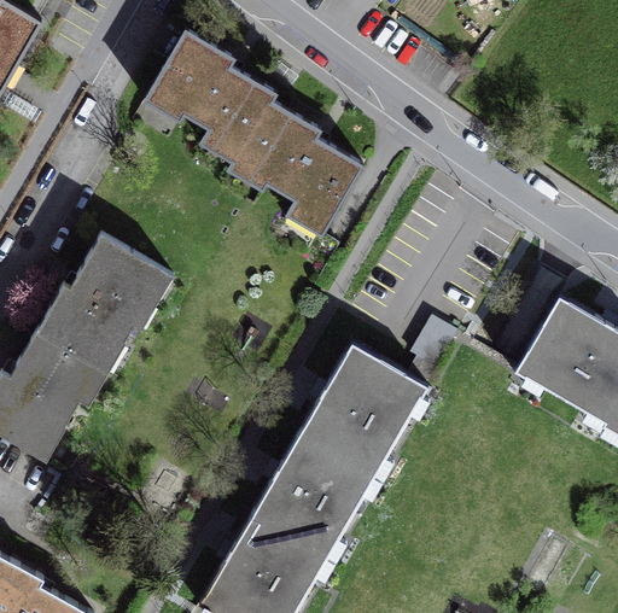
[(0,0),(0,94),(42,23),(1,0),(0,0)]
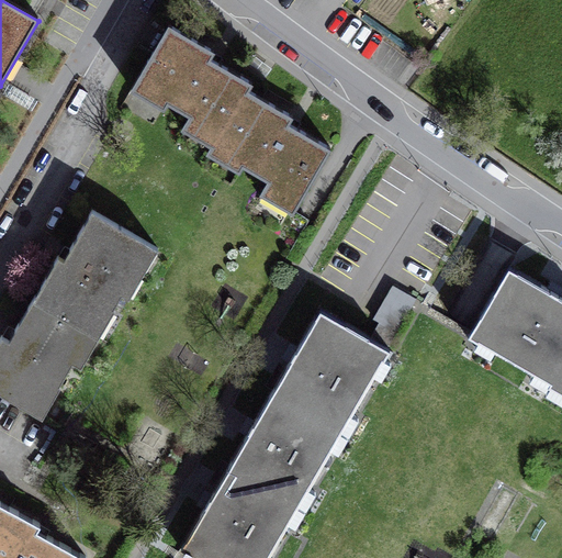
[(246,92),(248,93),(253,86),(210,62),(214,54),(169,28),(135,86),(191,118),(187,124),(216,141),(217,142),(246,92)]
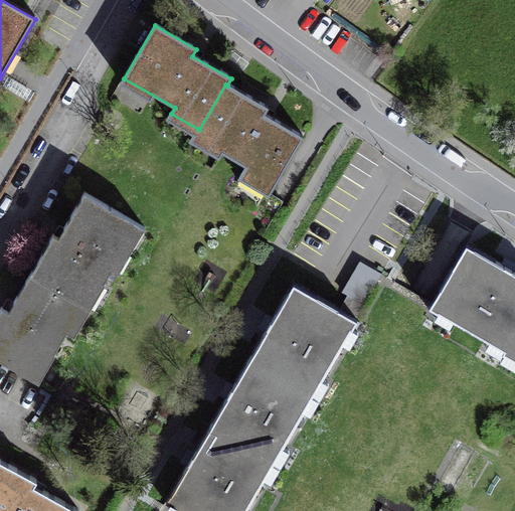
[(199,130),(198,129),(194,136),(248,167),(244,174),(274,190),(304,139),(265,116),(269,109),(227,86),(225,84),(199,130)]
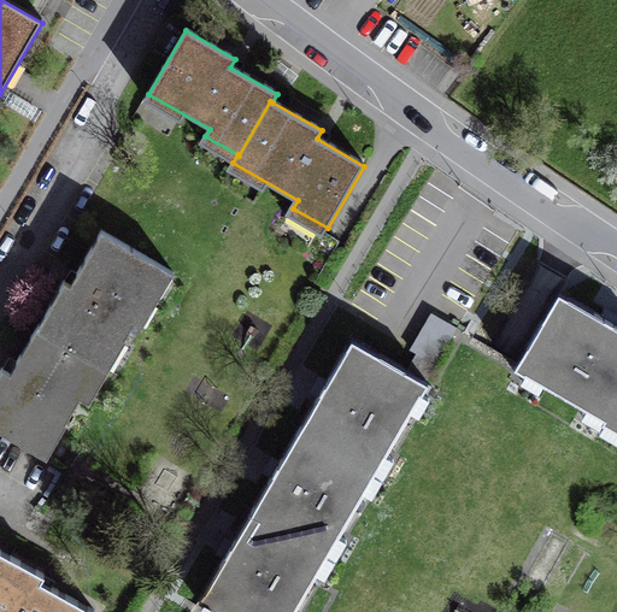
[(35,331),(100,369),(118,340),(125,343),(166,271),(103,234),(71,288),(63,283),(35,331)]
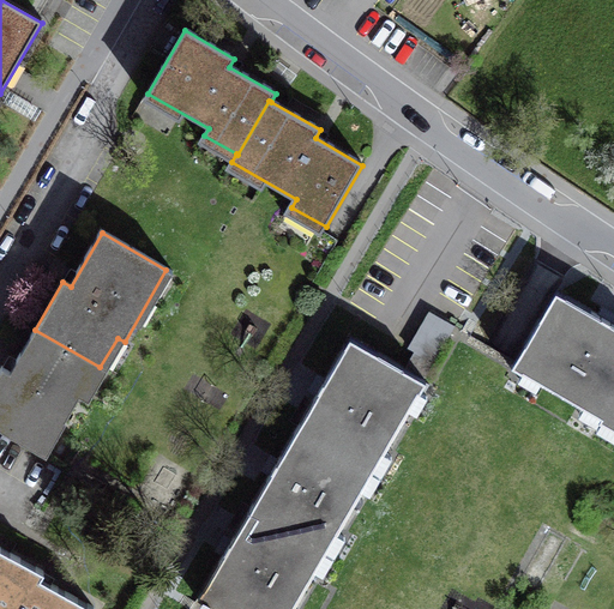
[(613,401),(613,327),(557,294),(512,369),(601,421),(602,422),(613,401)]
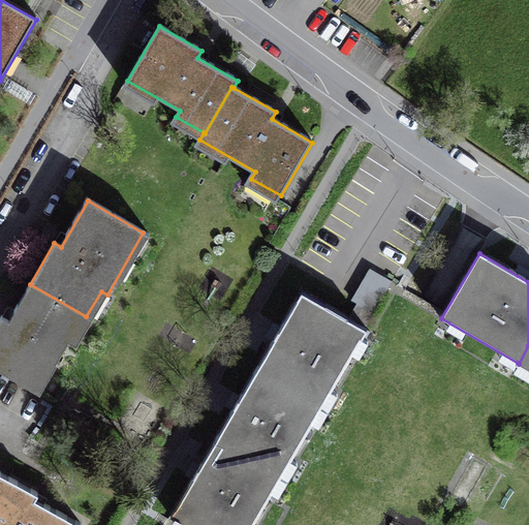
[(256,372),(321,409),(367,332),(365,331),(392,285),(370,273),(352,303),(358,307),(349,321),(302,294),(256,372)]
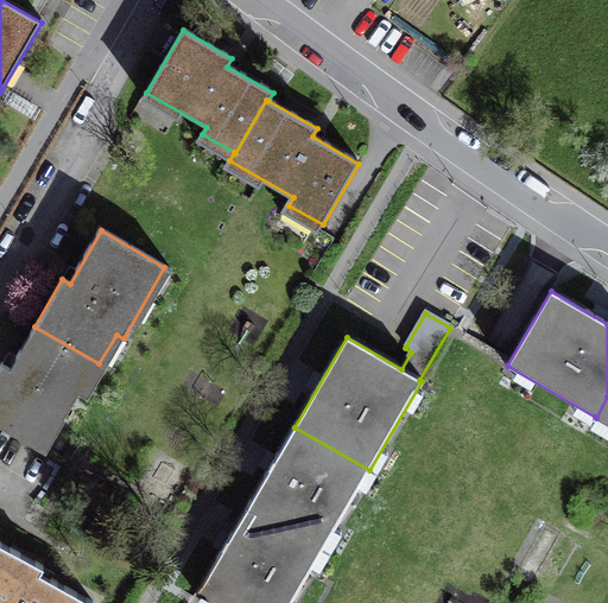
[(99,363),(35,327),(10,370),(1,366),(0,368),(0,427),(39,450),(57,420),(64,424),(99,363)]
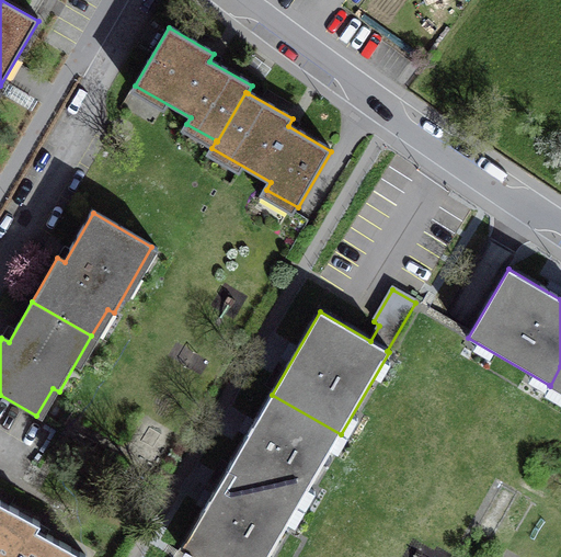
[(560,366),(550,386),(549,385),(547,388),(560,396),(560,366)]
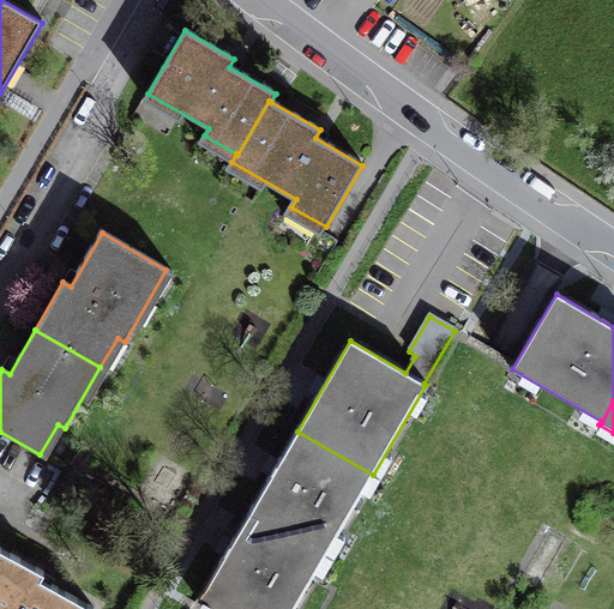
[(251,510),(327,554),(373,475),(298,432),(251,510)]
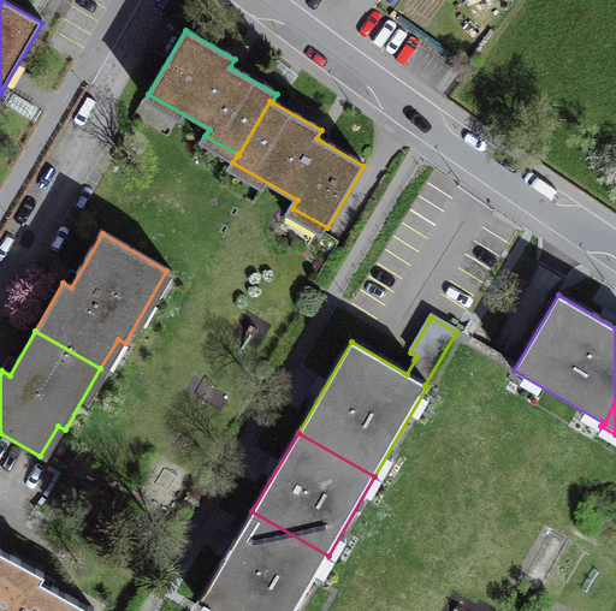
[(295,610),(329,556),(252,511),(199,603),(212,610),(295,610)]
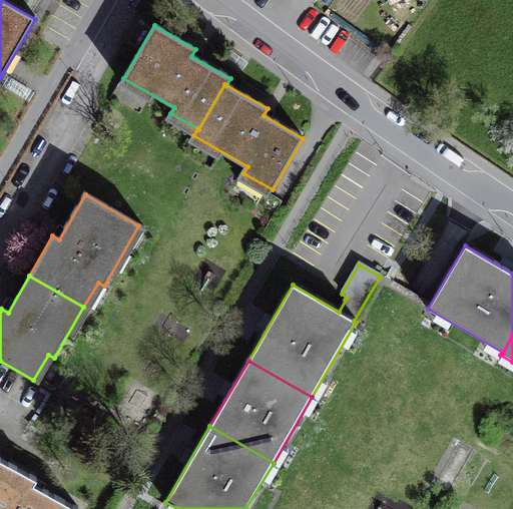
[(0,458),(0,508),(74,508),(34,486),(37,480),(0,458)]
